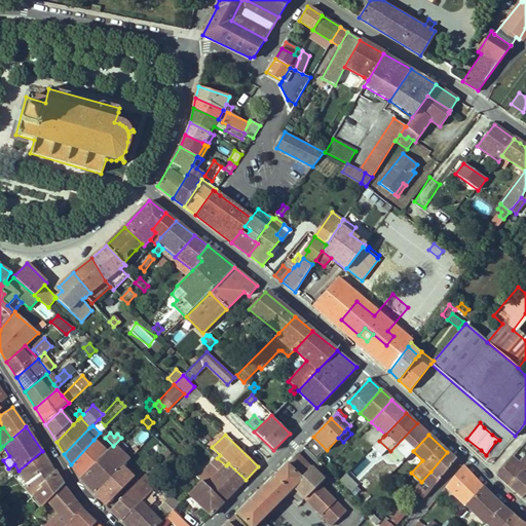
[(94,440),(71,464),(81,479),(107,452),(94,440)]
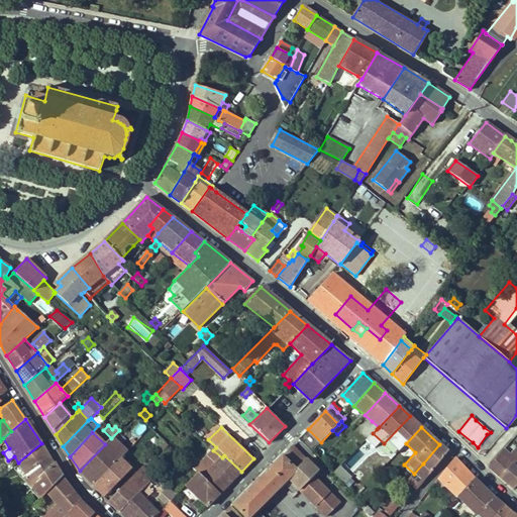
[(371,435),(382,446),(384,443),(373,433),(371,435)]
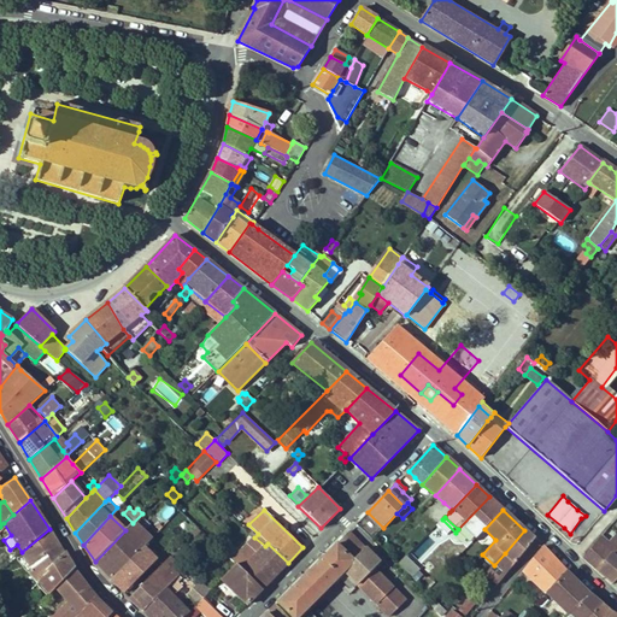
[(125,530),(95,562),(111,580),(144,547),(151,540),(133,523),(125,530)]
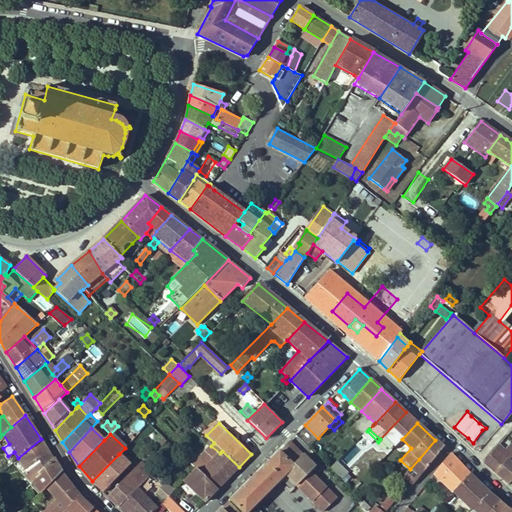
[(24,473),(31,483),(39,476),(38,474),(53,460),(41,439),(18,458),(26,472),(24,473)]
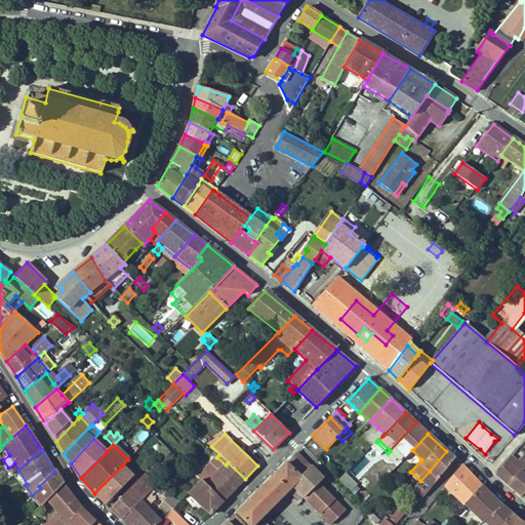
[(430,471),(438,479),(454,459),(446,451),(430,471)]
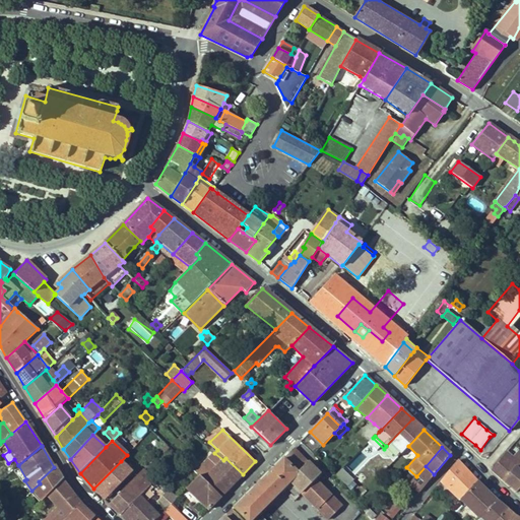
[(245,519),(251,519),(254,517),(289,481),(327,519),(341,506),(315,479),(319,474),(294,449),(234,509),(245,519)]
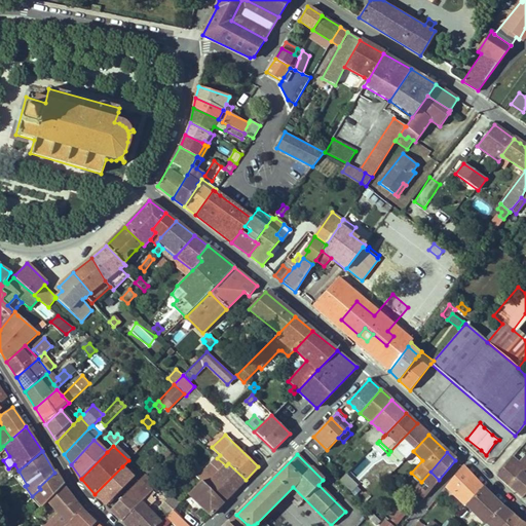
[(497,475),(510,486),(521,472),(525,465),(525,459),(522,464),(519,461),(514,456),(513,458),(512,457),(497,475)]
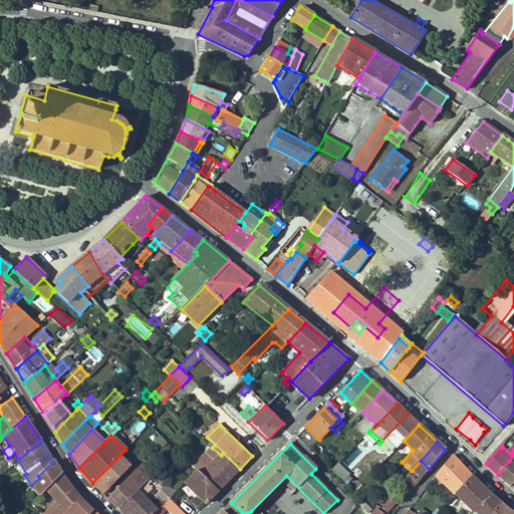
[(202,475),(218,491),(240,469),(223,453),(221,455),(212,448),(194,467),(196,470),(202,475)]
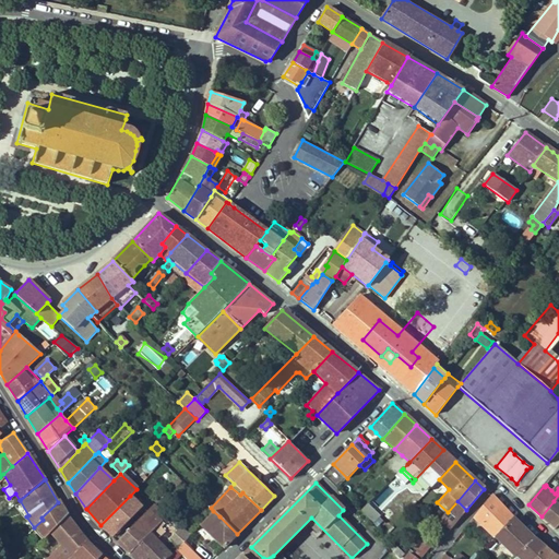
[(130,496),(100,525),(113,537),(142,508),(130,496)]
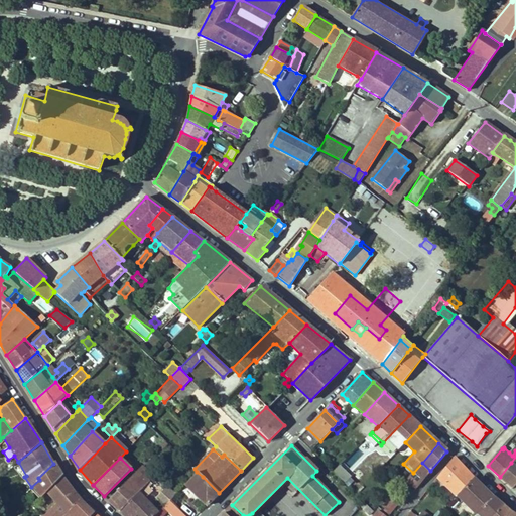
[(454,458),(437,477),(457,496),(474,479),(454,458)]
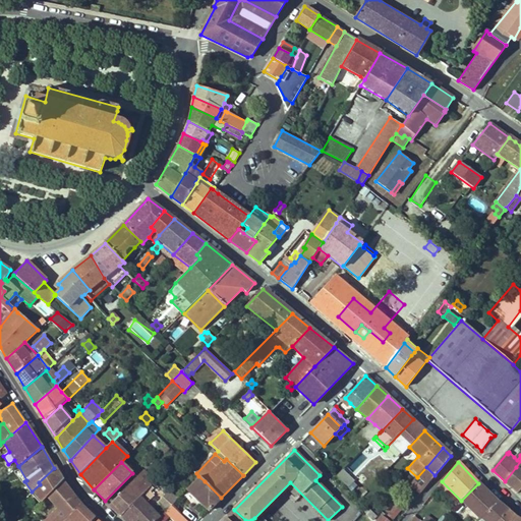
[(336,476),(348,487),(356,479),(350,472),(345,467),(336,476)]
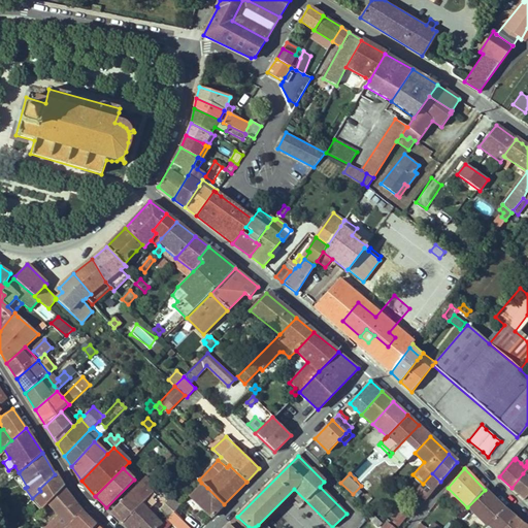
[(416,491),(426,500),(440,482),(432,473),(423,484),(416,491)]
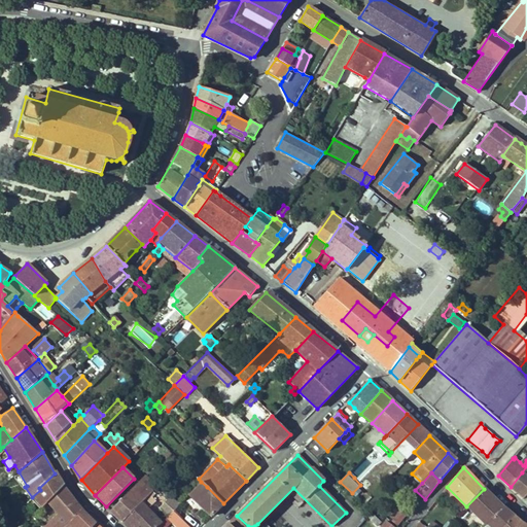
[(511,487),(524,498),(526,494),(526,477),(522,472),(511,487)]
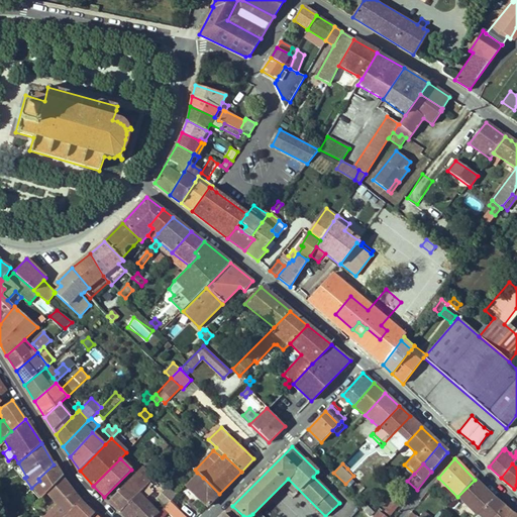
[(31,488),(41,498),(46,493),(62,478),(54,464),(38,479),(39,481),(31,488)]
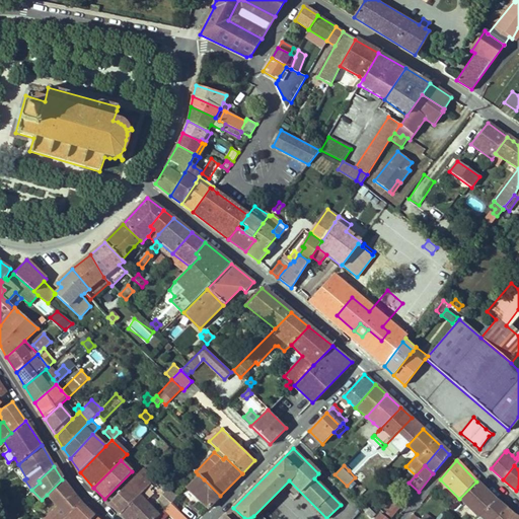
[(142,468),(138,473),(149,485),(151,484),(154,479),(142,468)]
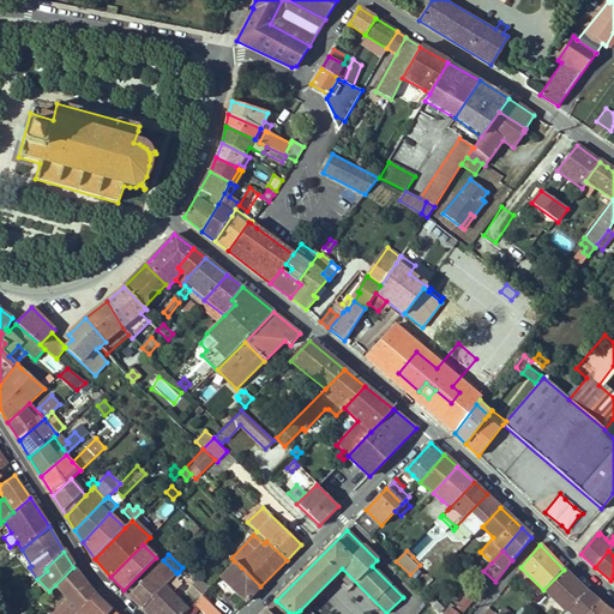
[(421,564),(426,570),(433,564),(427,558),(421,564)]
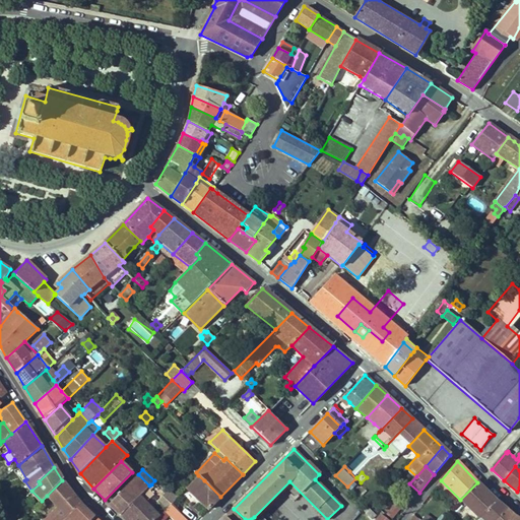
[(109,504),(120,516),(149,485),(138,474),(109,504)]
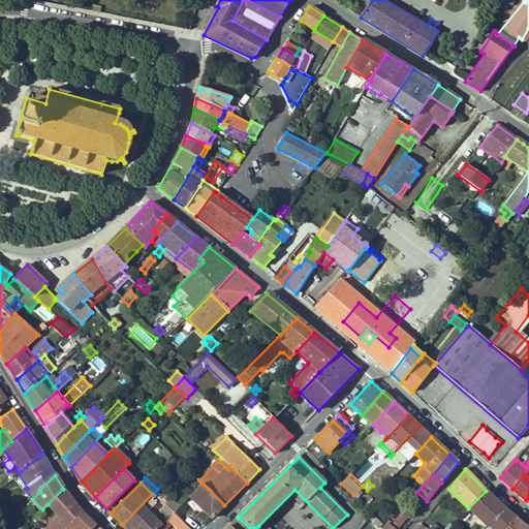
[(189,497),(212,519),(224,505),(208,489),(201,484),(189,497)]
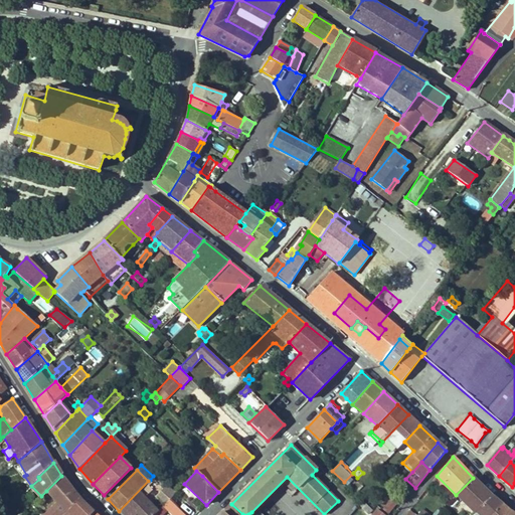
[(51,507),(42,514),(63,514),(78,499),(61,476),(46,491),(56,502),(51,507)]
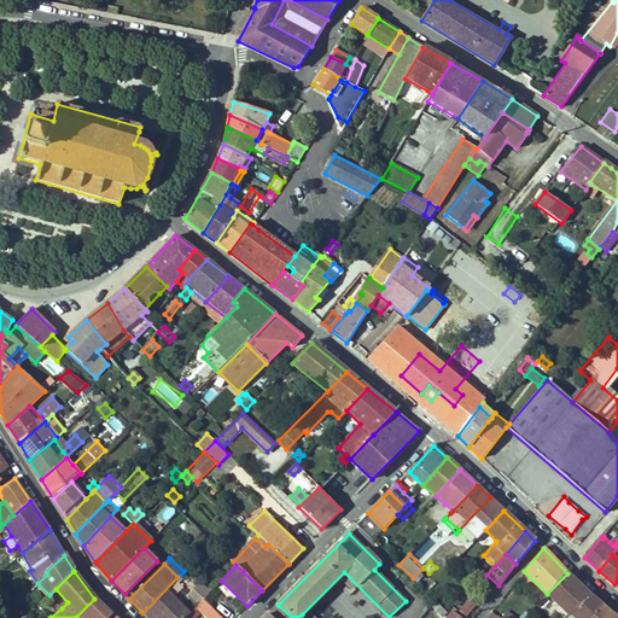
[(547,594),(570,616),(572,614),(590,596),(577,583),(567,573),(547,594)]
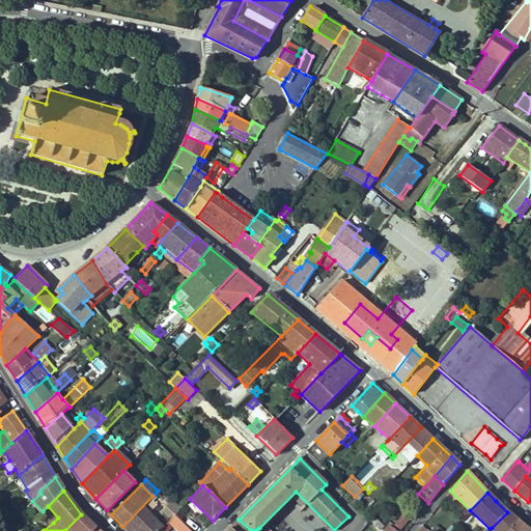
[(159,530),(163,528),(148,513),(156,506),(152,502),(157,498),(155,495),(152,496),(122,527),(128,530),(159,530)]
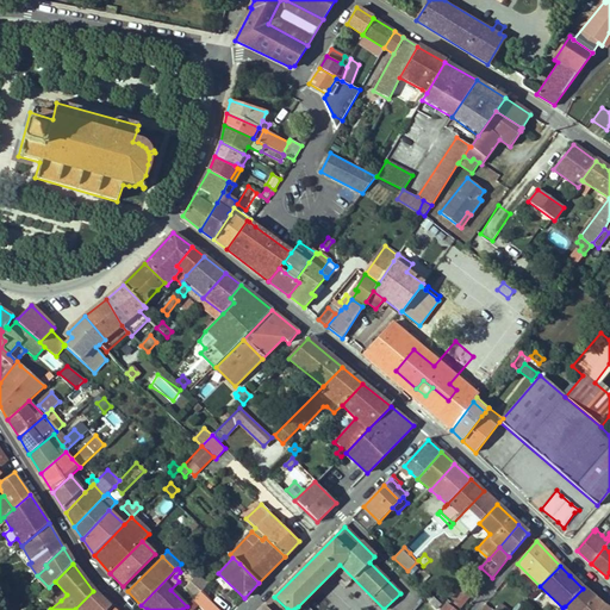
[(200,592),(206,585),(197,577),(186,587),(197,597),(200,592)]
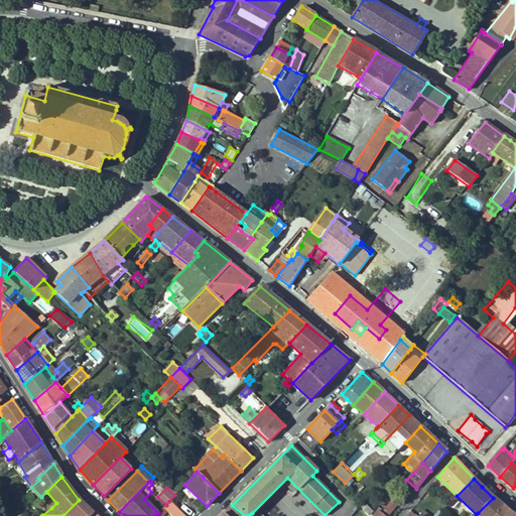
[(41,497),(51,508),(56,503),(46,492),(41,497)]
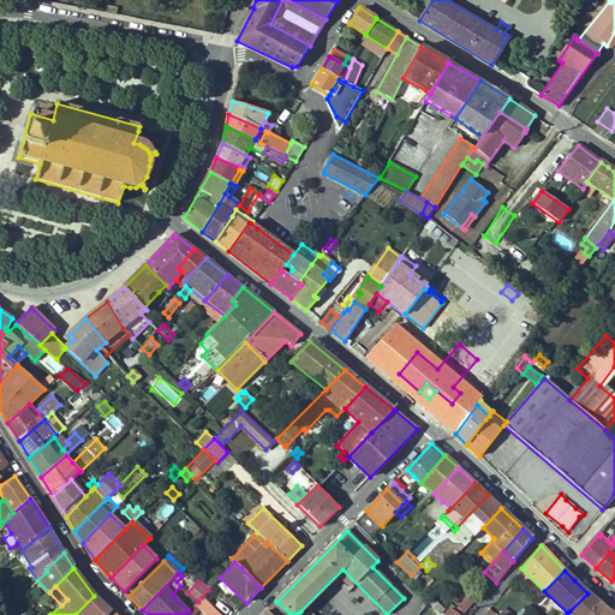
[(565,614),(587,614),(599,603),(587,593),(569,611),(567,613),(565,614)]
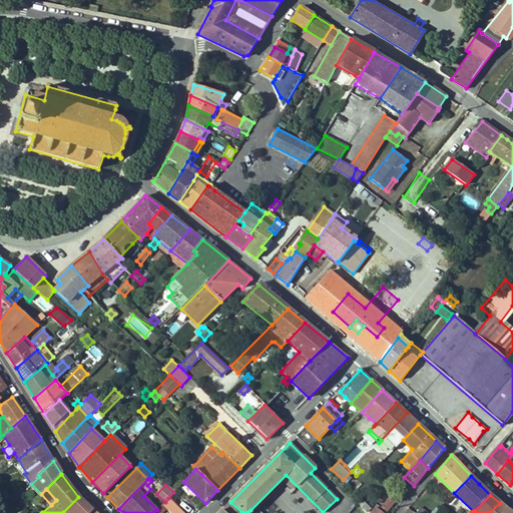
[(78,497),(63,512),(89,512),(92,511),(78,497)]
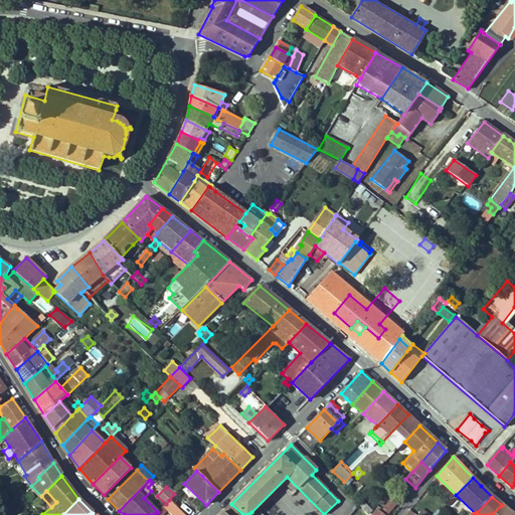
[(383,509),(388,514),(396,504),(390,499),(383,509)]
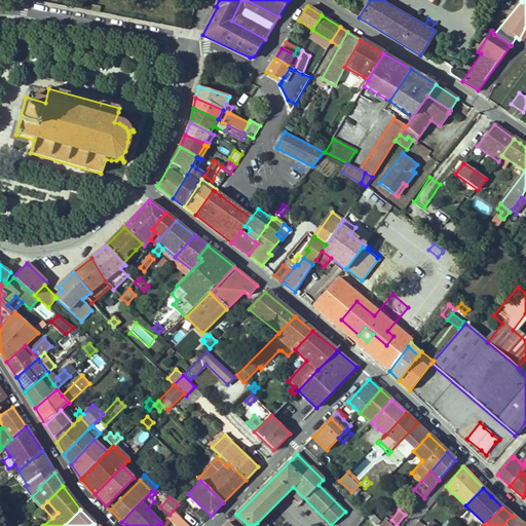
[(161,523),(157,525),(188,525),(173,511),(170,515),(161,523)]
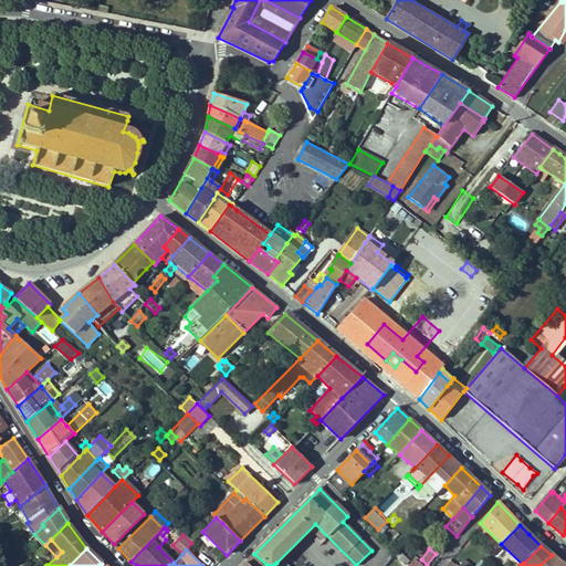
[(400,553),(396,557),(405,565),(409,561),(400,553)]
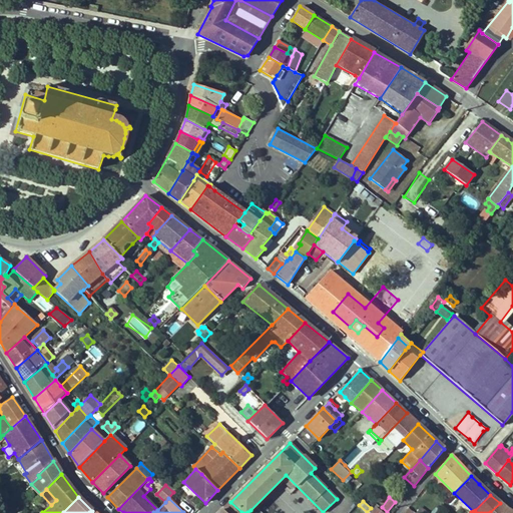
[(225,512),(239,512),(229,503),(222,510),(225,512)]
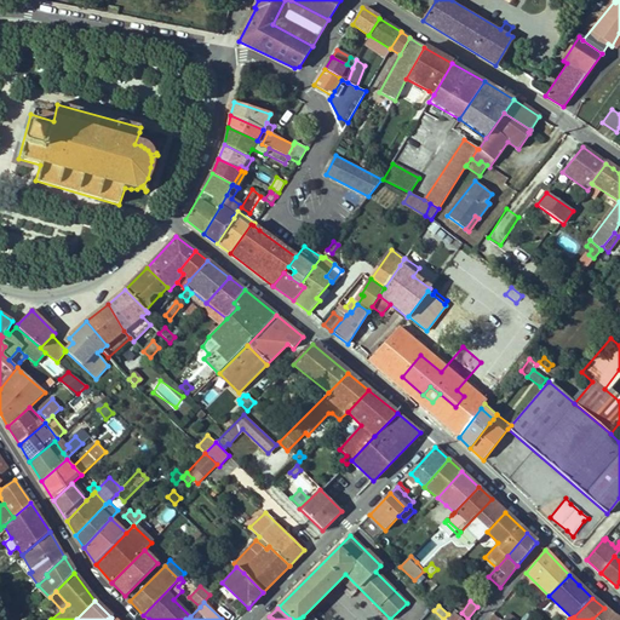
[(609,619),(614,616),(604,608),(592,619),(609,619)]
